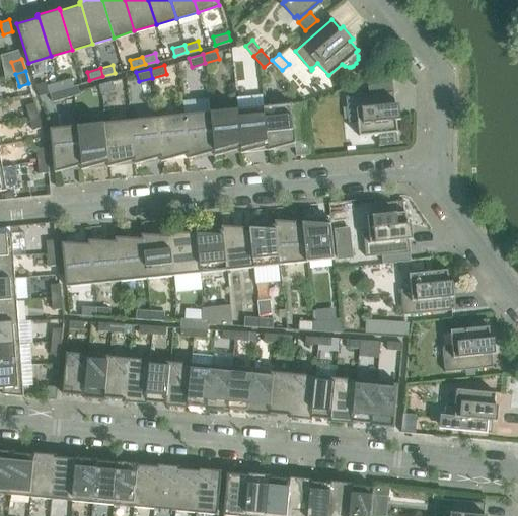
[(73,84),(71,77),(58,80),(61,88),(73,84)]
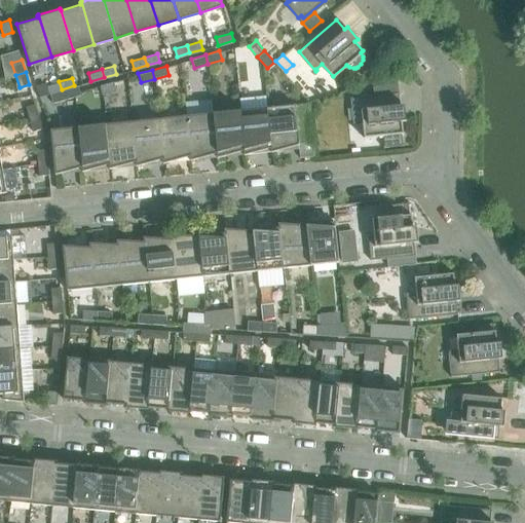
[(116,89),(113,80),(100,84),(102,94),(116,89)]
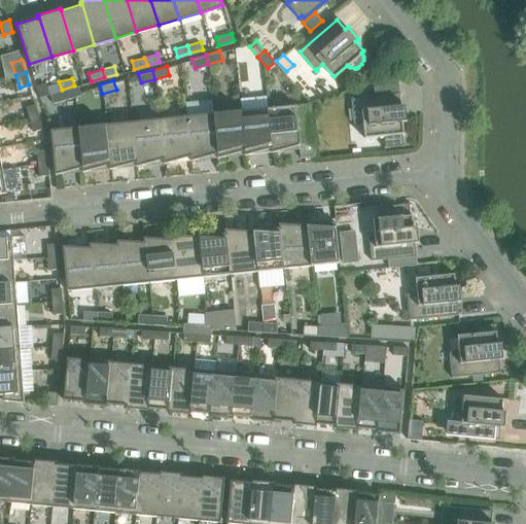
[(62,90),(59,81),(46,84),(48,93),(49,93),(62,90)]
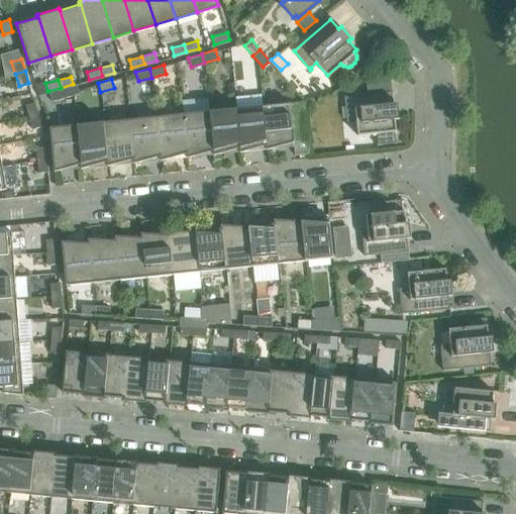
[(396,130),(395,118),(399,117),(397,102),(393,102),(392,90),(383,91),(382,80),(366,84),(367,93),(343,95),(346,120),(347,119),(347,118),(355,117),(357,134),(377,132),(378,142),(376,142),(377,143),(397,141),(397,140),(395,140),(394,130),(396,130)]
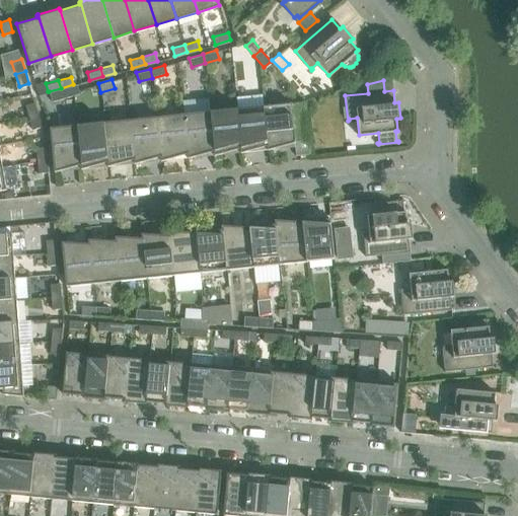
[(79,92),(78,89),(76,84),(73,84),(61,88),(63,97),(79,92)]
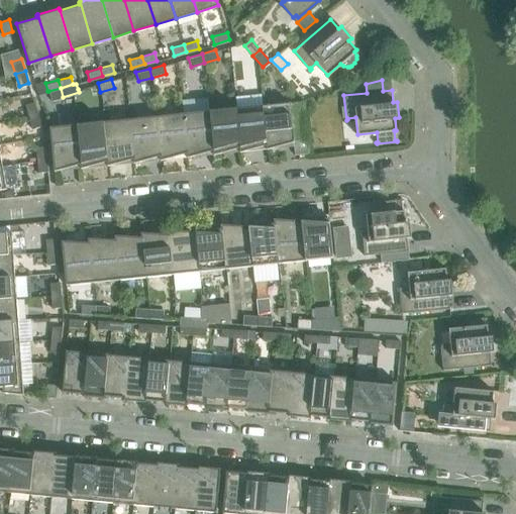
[(63,97),(61,88),(48,91),(52,100),(63,97)]
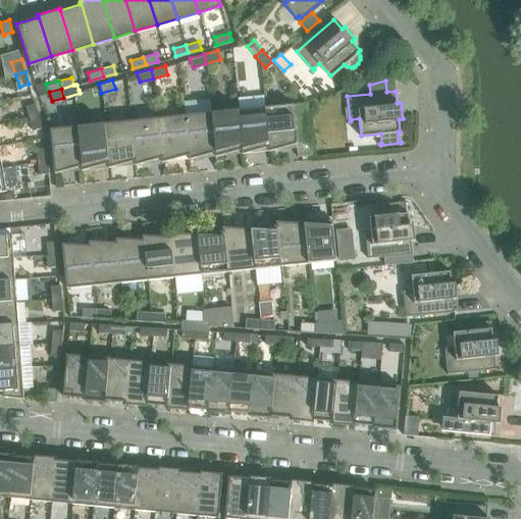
[(311,154),(305,101),(264,105),(266,146),(268,146),(268,150),(296,143),(297,155),(311,154)]
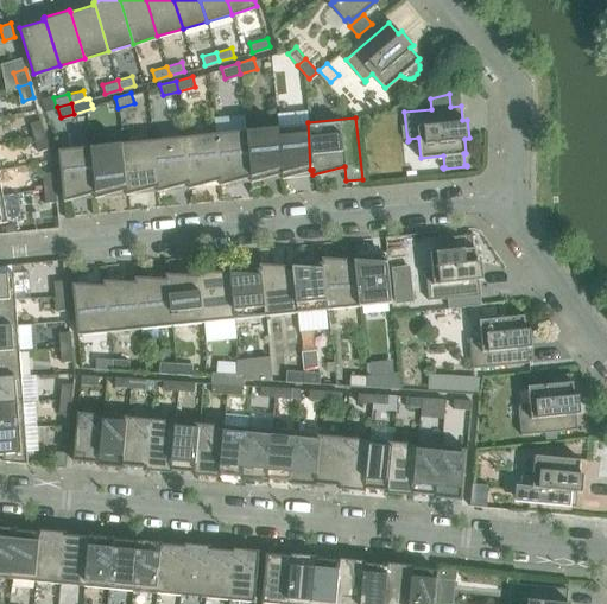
[(44,133),(40,119),(29,122),(33,137),(44,133)]
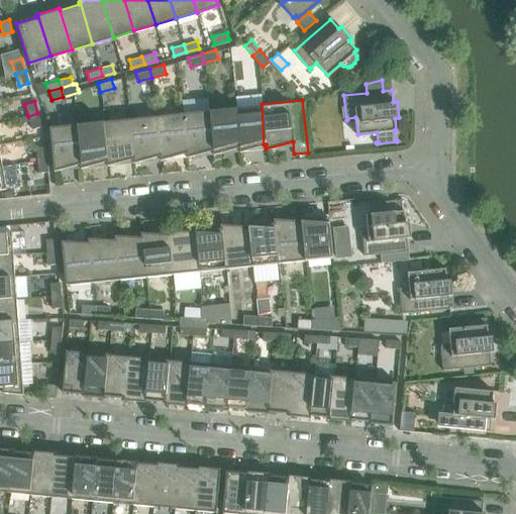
[(264,144),(262,104),(235,107),(237,147),(238,146),(239,151),(240,150),(264,144)]
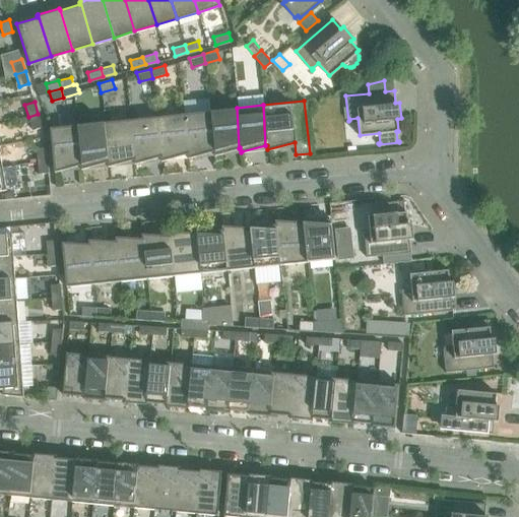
[(239,148),(237,108),(210,111),(211,150),(213,150),(214,154),(239,148)]
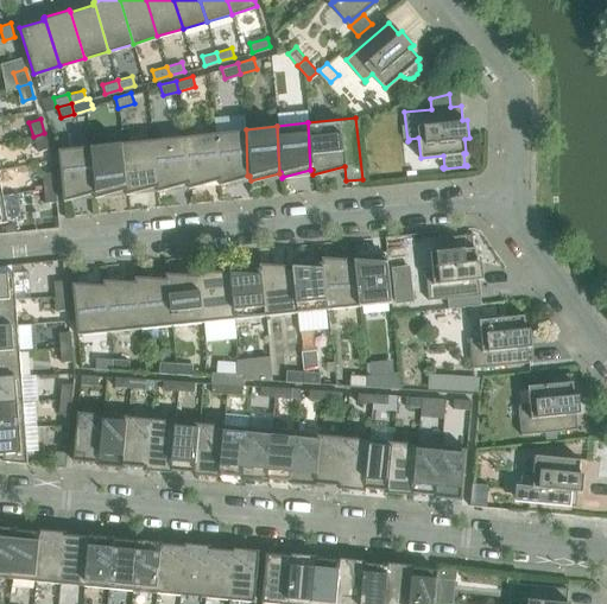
[(247,176),(246,129),(215,133),(216,179),(219,179),(219,184),(220,184),(247,176)]
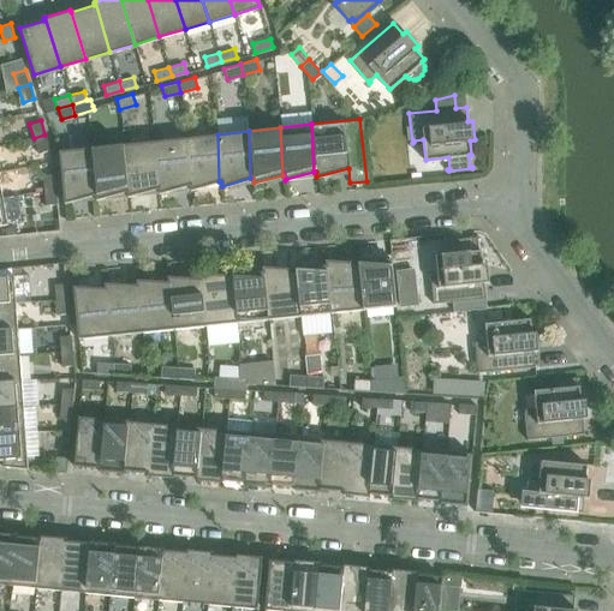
[(49,149),(45,135),(34,138),(39,153),(49,149)]
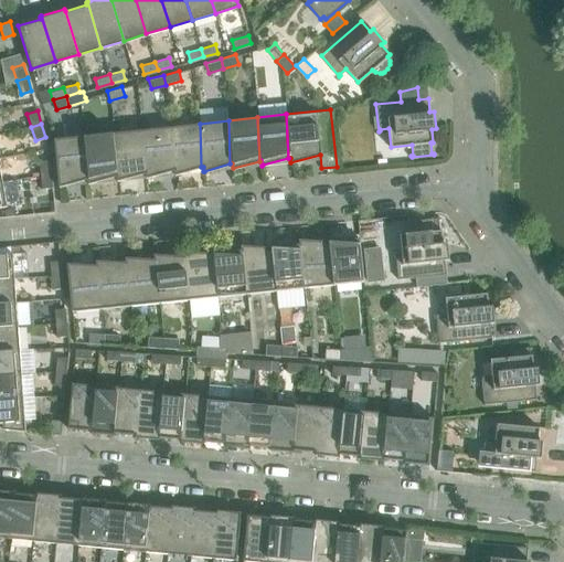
[(201,167),(200,124),(170,126),(172,170),(174,169),(174,175),(176,173),(201,167)]
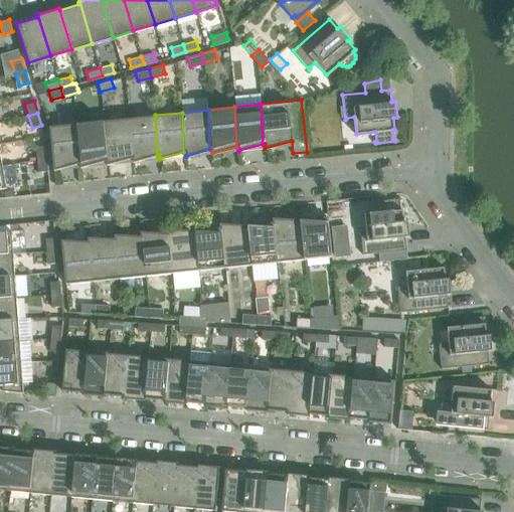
[(157,155),(155,115),(129,118),(131,157),(132,157),(133,161),(134,161),(157,155)]
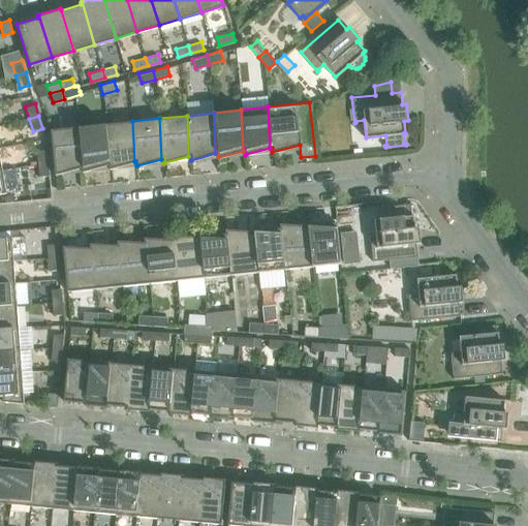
[(134,161),(132,121),(105,124),(106,164),(109,164),(110,168),(134,161)]
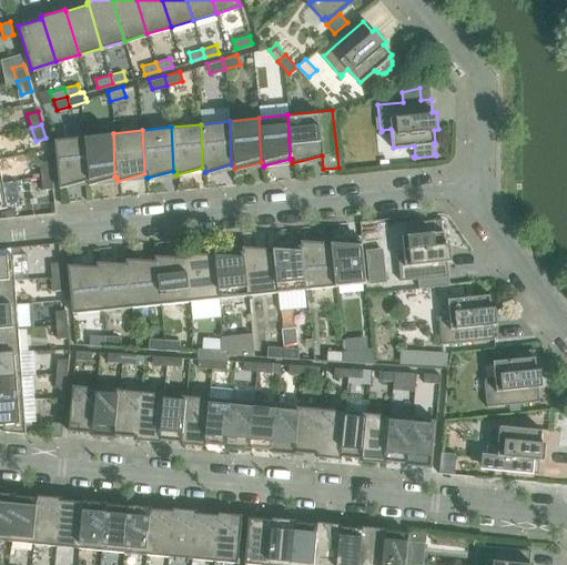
[(114,177),(113,133),(84,135),(85,180),(88,179),(88,184),(89,184),(114,177)]
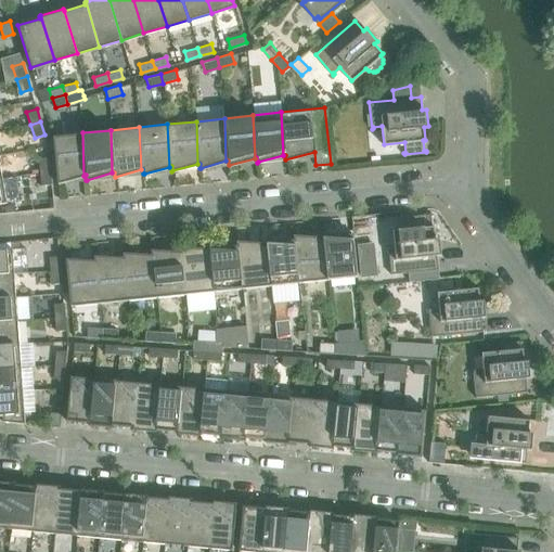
[(84,176),(82,132),(53,136),(58,182),(84,176)]
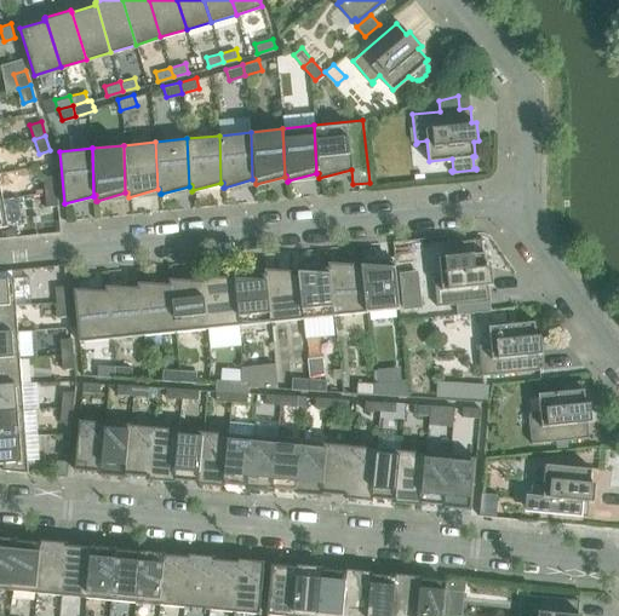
[(56,189),(55,174),(43,176),(44,190),(56,189)]
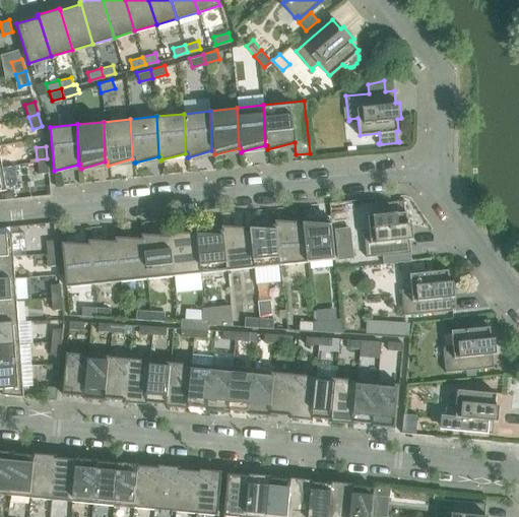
[(48,172),(47,158),(37,159),(39,173),(48,172)]
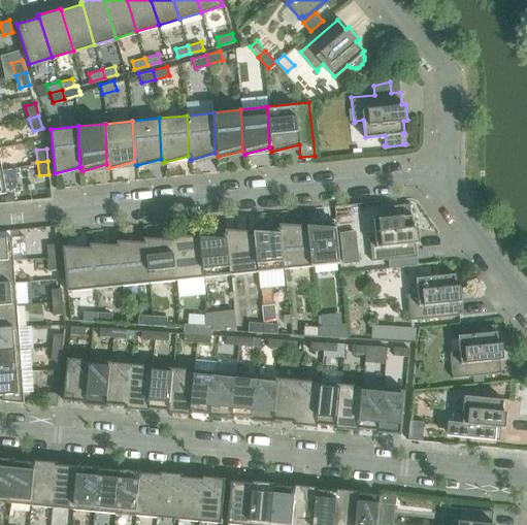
[(419,241),(418,226),(414,226),(413,214),(410,215),(409,204),(412,204),(410,202),(390,204),(390,206),(391,205),(392,216),(372,218),(374,235),(370,235),(370,234),(368,234),(371,260),(417,255),(415,242),(419,241)]
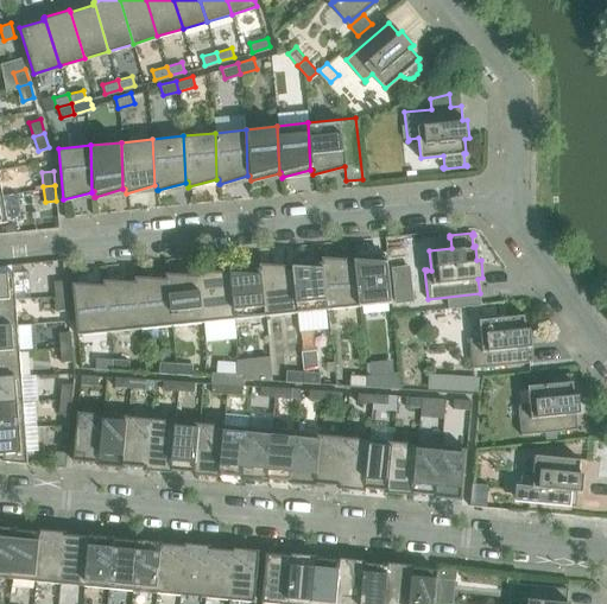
[(359,305),(355,253),(353,253),(353,259),(324,256),(327,307),(359,305)]
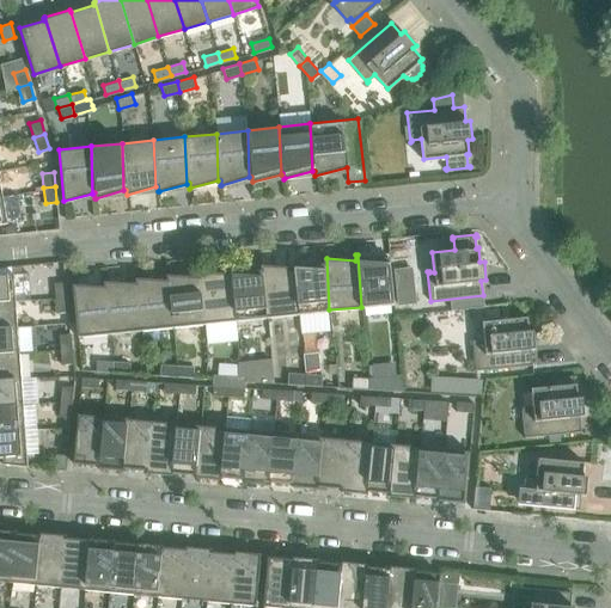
[(393,304),(389,257),(358,255),(361,307),(393,304)]
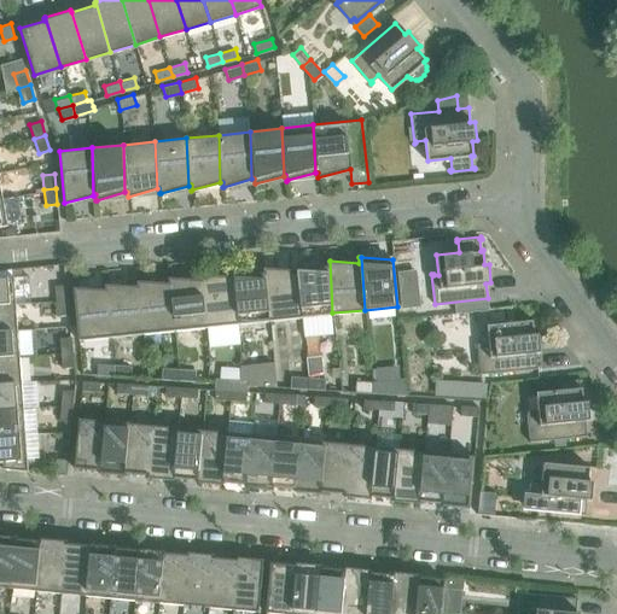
[(332,313),(330,261),(326,261),(327,265),(297,264),(301,316),(332,313)]
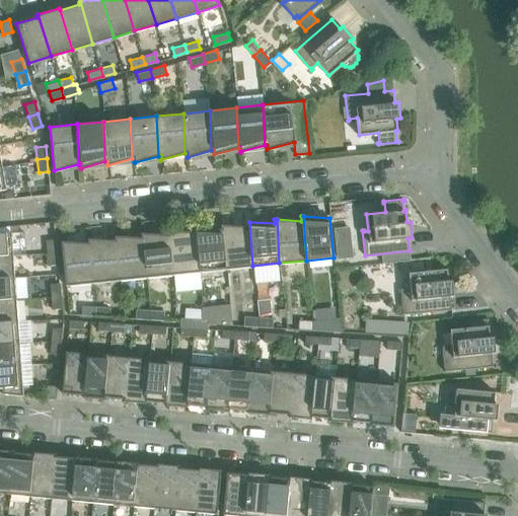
[(252,266),(249,222),(247,222),(247,226),(223,225),(226,269),(252,266)]
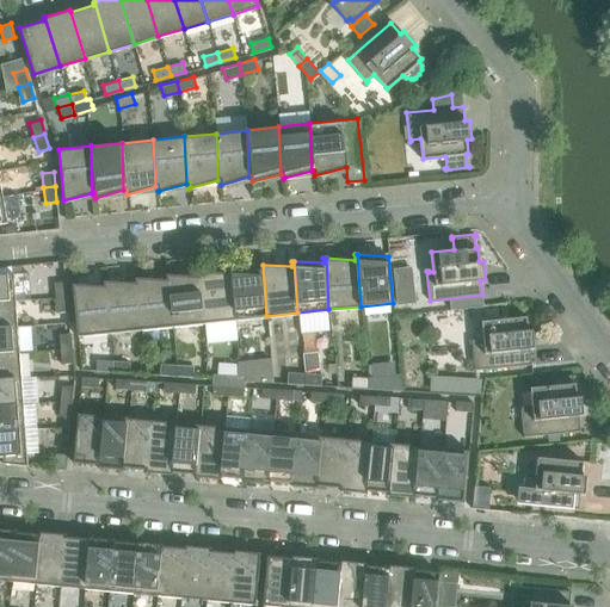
[(266,316),(263,265),(260,264),(260,270),(232,267),(235,319),(266,316)]
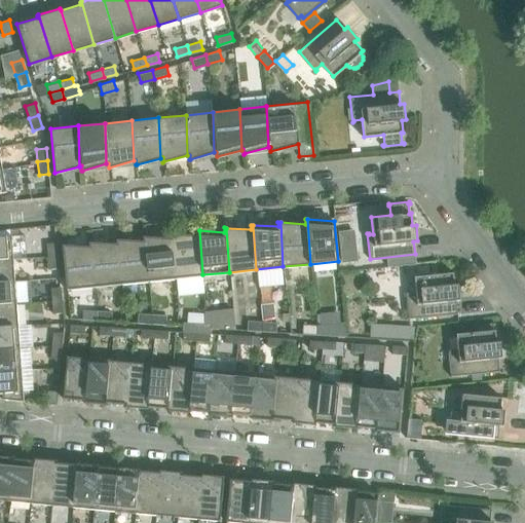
[(202,274),(199,230),(197,230),(197,234),(172,233),(176,277),(202,274)]
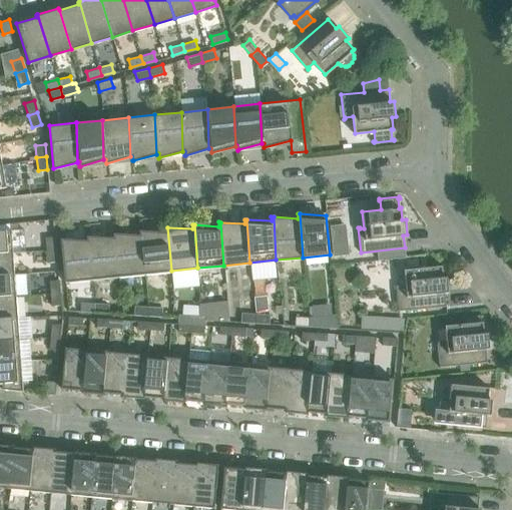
[(171,271),(167,227),(165,227),(166,231),(142,230),(144,274),(171,271)]
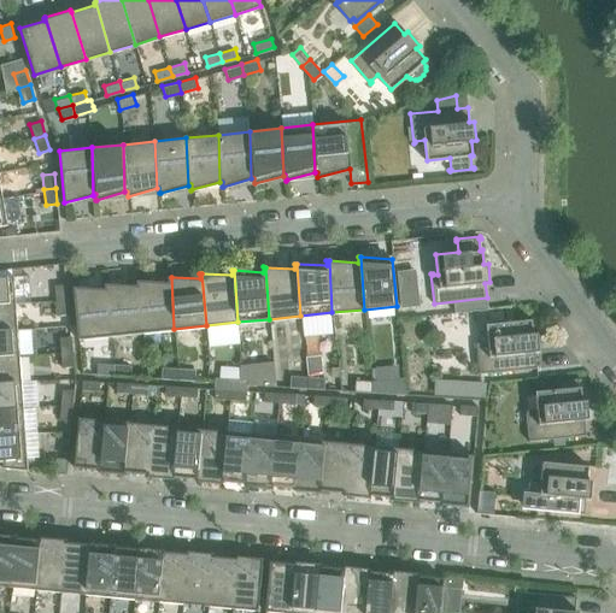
[(0,302),(16,302),(13,275),(0,275),(0,302)]
